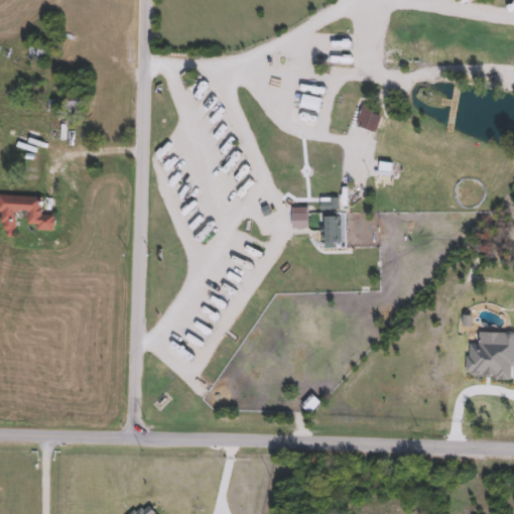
[(28,59),(28,44),(45,44),(45,59),(28,59)]
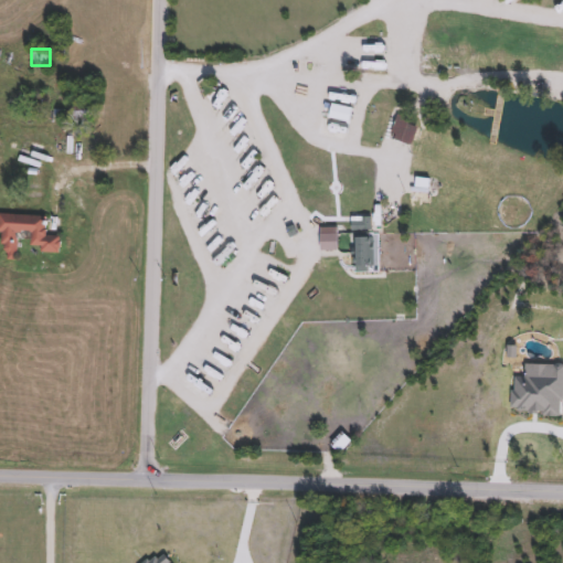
[(351,105),(350,119),(330,118),(331,104),(351,105)]
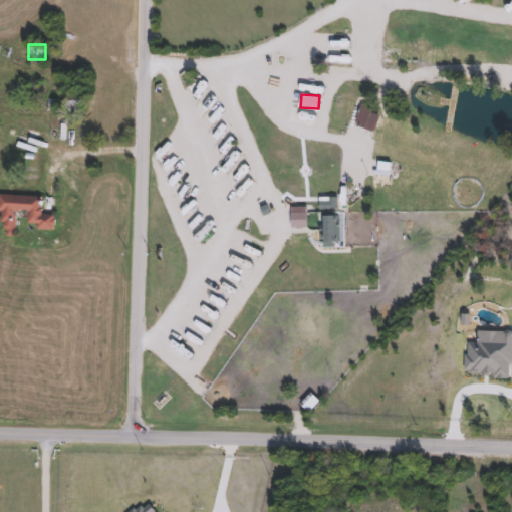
[(341,121),(332,119),(337,98),(345,100),(341,121)]
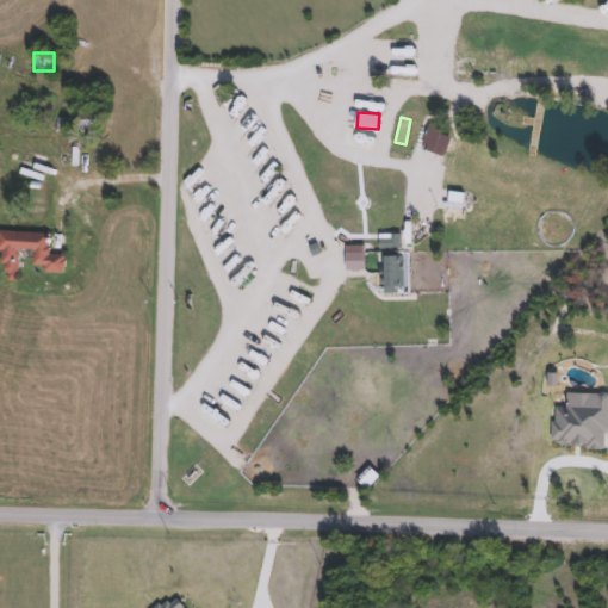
[(411,144),(419,124),(450,135),(441,156),(411,144)]
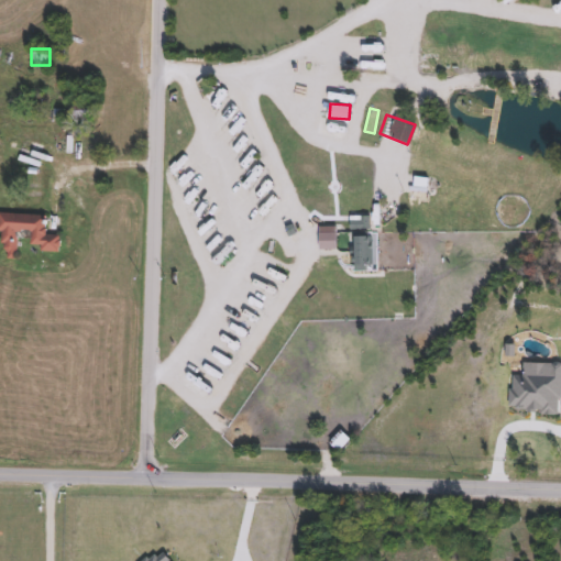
[(62,234),(61,251),(43,251),(43,245),(31,244),(31,240),(20,239),(19,259),(4,257),(6,232),(0,231),(0,212),(47,215),(46,234),(62,234)]
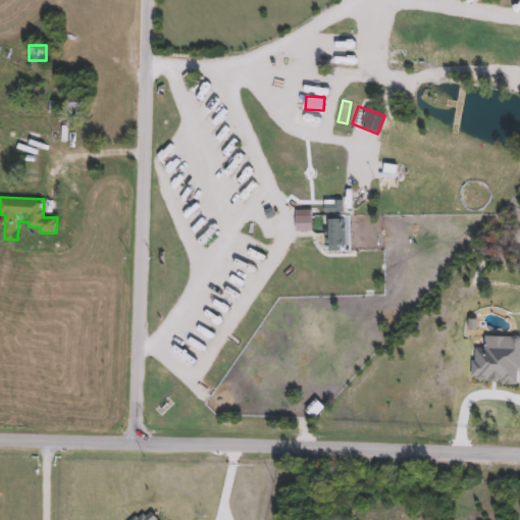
[(347,246),(328,246),(328,214),(347,214),(347,246)]
